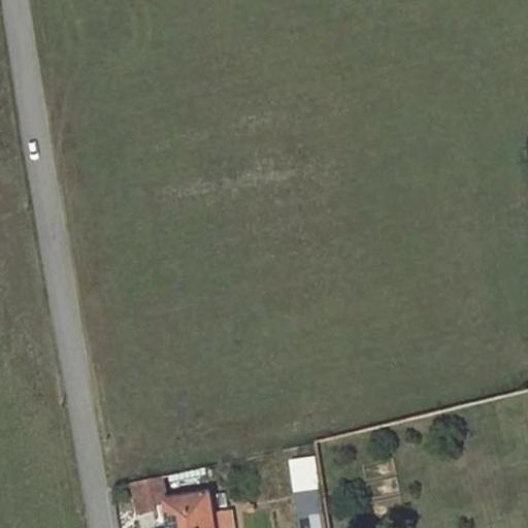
[(319,476),(316,458),(292,461),(295,480),(299,479),(319,476)]
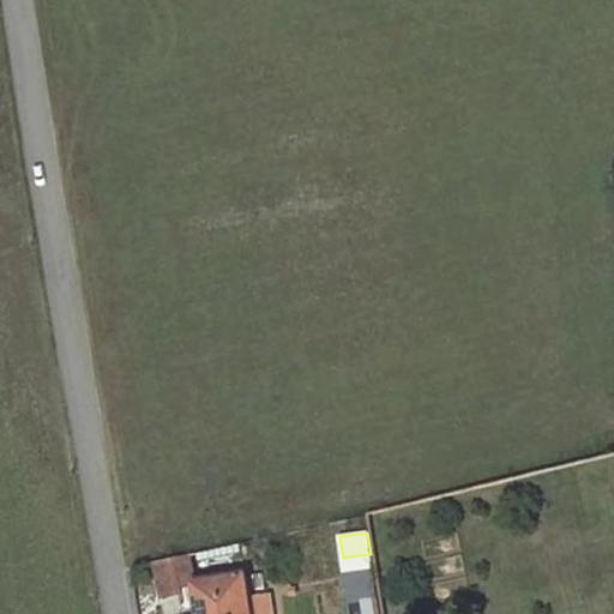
[(190,551),(157,559),(162,596),(180,594),(179,588),(197,585),(190,551)]
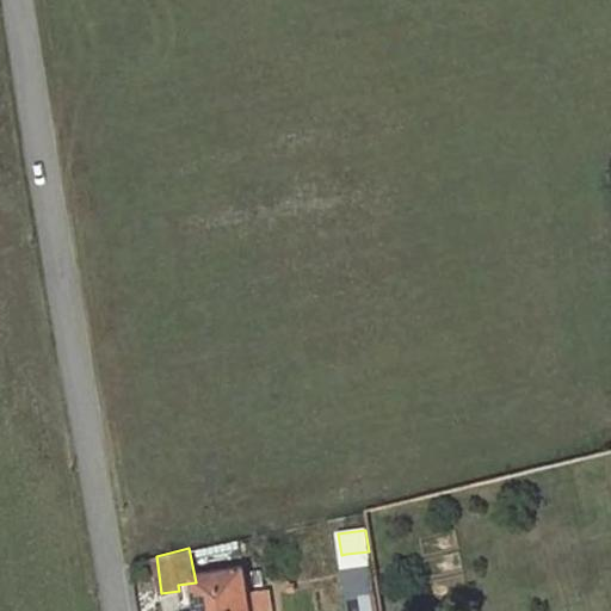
[(349,567),(358,566),(371,563),(369,551),(346,554),(349,567)]
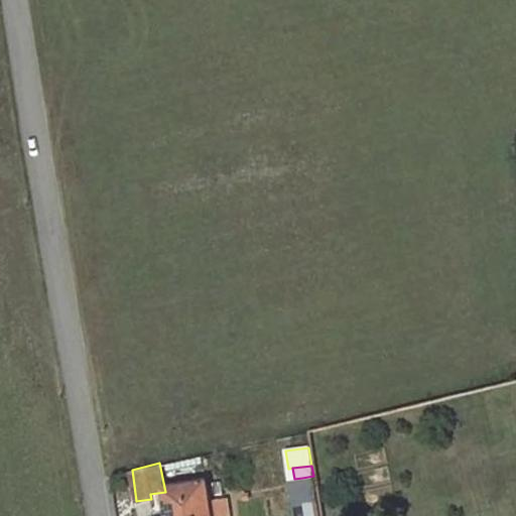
[(313,476),(302,478),(305,489),(314,488),(313,476)]
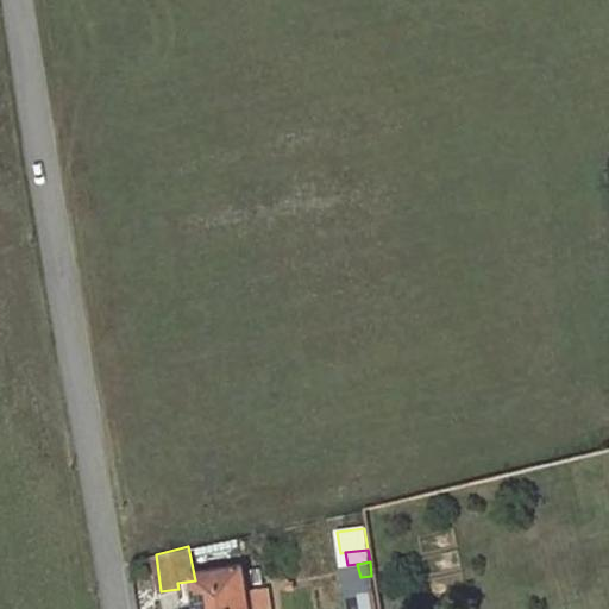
[(248,608),(243,572),(195,581),(199,608),(248,608)]
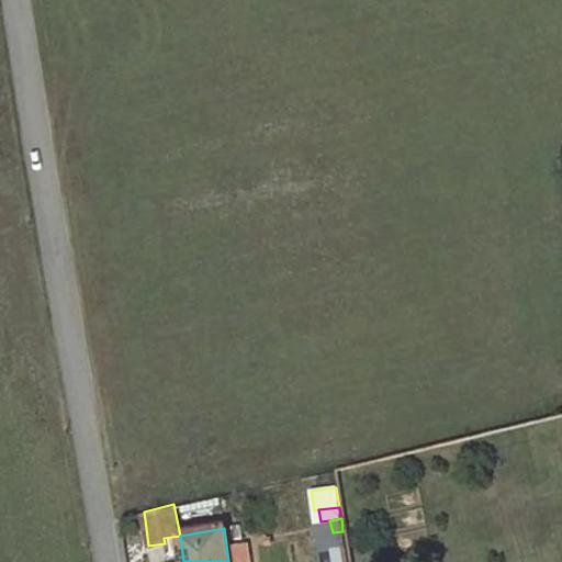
[(345,561),(343,548),(333,549),(334,561),(345,561)]
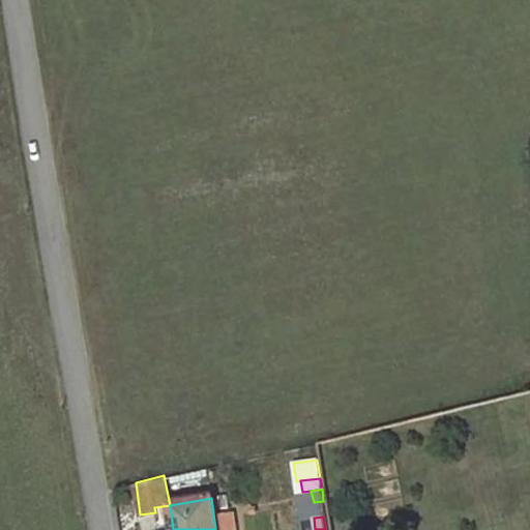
All buildings are outlined.
